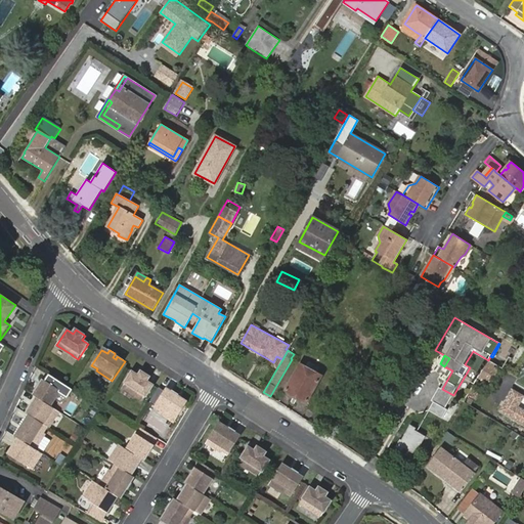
[(277,367),(282,359),(276,356),(273,362),(272,364),(277,367)]
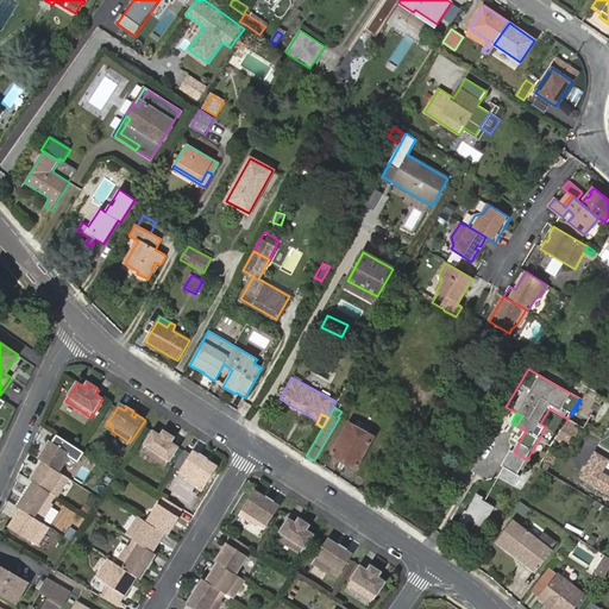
[(557,437),(570,445),(578,431),(571,427),(573,422),(567,419),(557,437)]
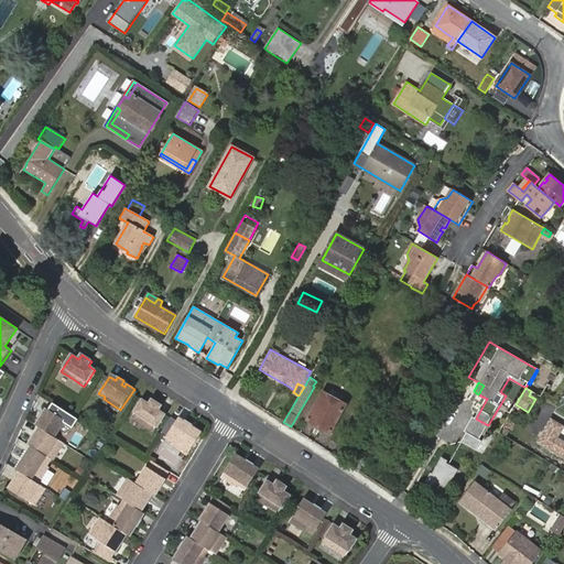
[(322,427),(331,432),(346,404),(340,401),(329,394),(323,392),(307,420),(317,425),(322,427)]
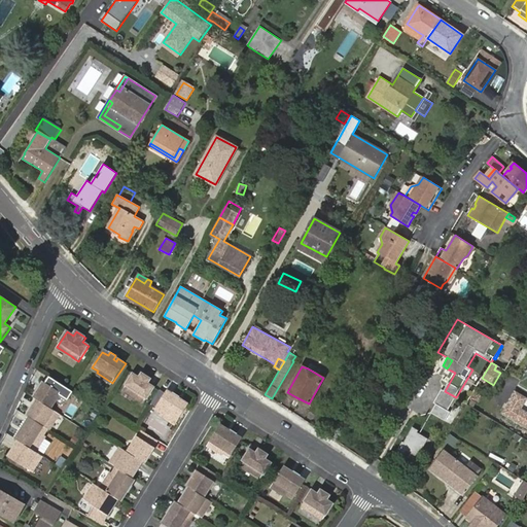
[(124,389),(139,399),(138,399),(144,403),(154,388),(148,384),(151,380),(142,374),(139,378),(133,374),(124,389)]
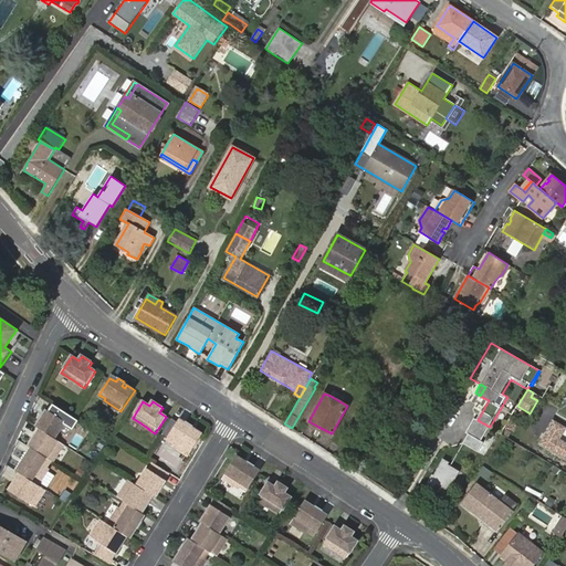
[(42,416),(35,427),(40,429),(54,438),(65,421),(64,420),(69,415),(53,405),(49,411),(44,418),(42,416)]
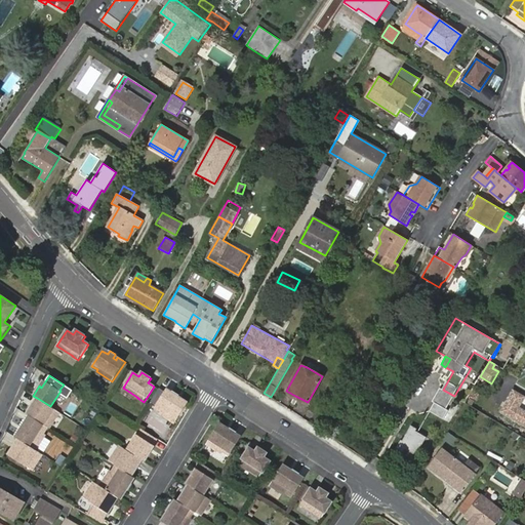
[(480,376),(477,380),(489,388),(491,384),(480,376)]
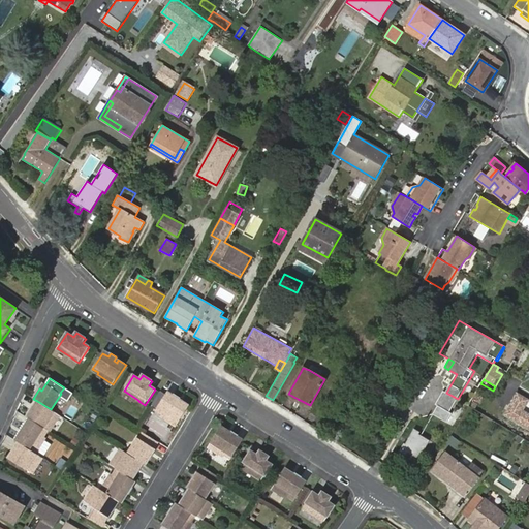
[(446,393),(443,391),(435,404),(437,406),(431,414),(446,424),(453,413),(449,412),(458,399),(446,393)]
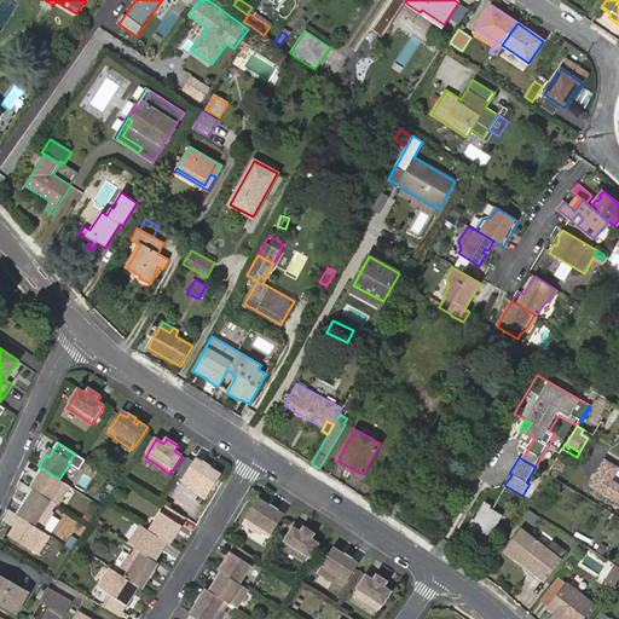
[(618,484),(612,480),(618,468),(606,460),(590,485),(618,503),(618,484)]
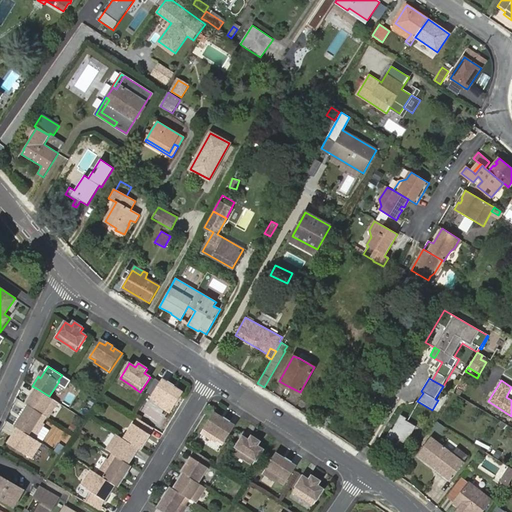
[(167,386),(161,382),(151,397),(157,401),(156,403),(171,412),(184,393),(176,388),(175,391),(172,389),(174,387),(174,386),(169,382),(168,383),(167,386)]
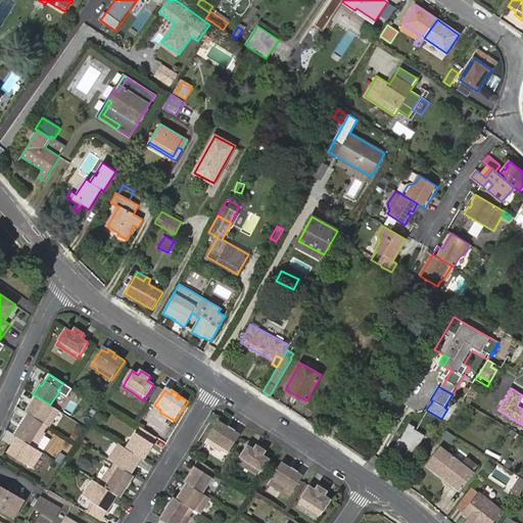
[(28,413),(46,424),(47,426),(57,410),(50,405),(37,396),(32,402),(34,403),(32,407),(31,406),(26,412),(28,413)]
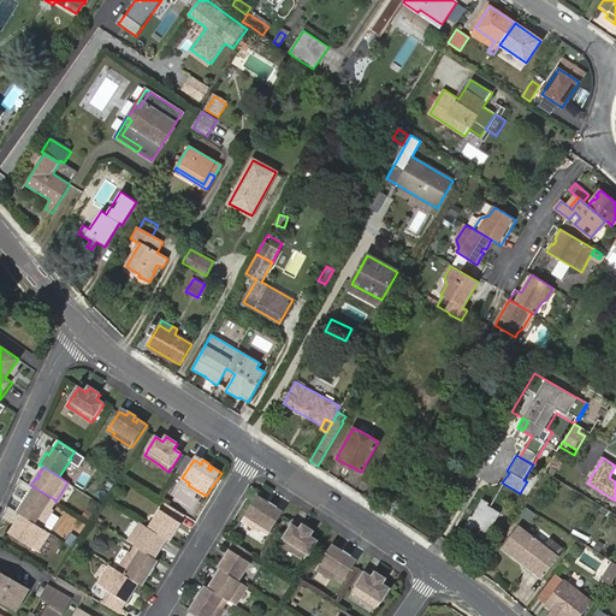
[(23,503),(17,513),(21,515),(40,527),(52,508),(49,507),(54,499),(33,486),(28,493),(24,501),(27,502),(25,505),(23,503)]
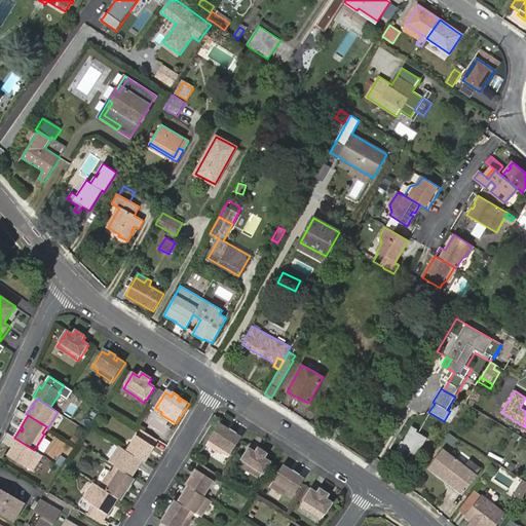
[(230,429),(230,430),(228,434),(225,431),(227,428),(220,424),(208,444),(223,454),(224,452),(230,456),(239,441),(234,437),(235,434),(236,434),(230,429)]
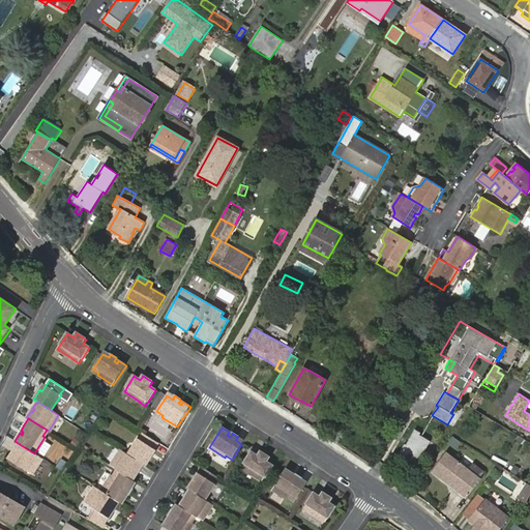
[(420,433),(415,430),(406,445),(404,444),(399,452),(407,457),(408,454),(420,461),(432,442),(419,435),(420,433)]
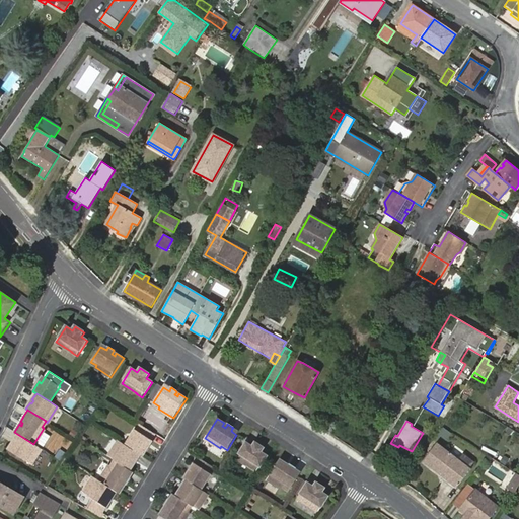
[(154,434),(140,425),(136,431),(136,430),(126,446),(140,455),(143,456),(149,447),(146,446),(150,439),(154,434)]
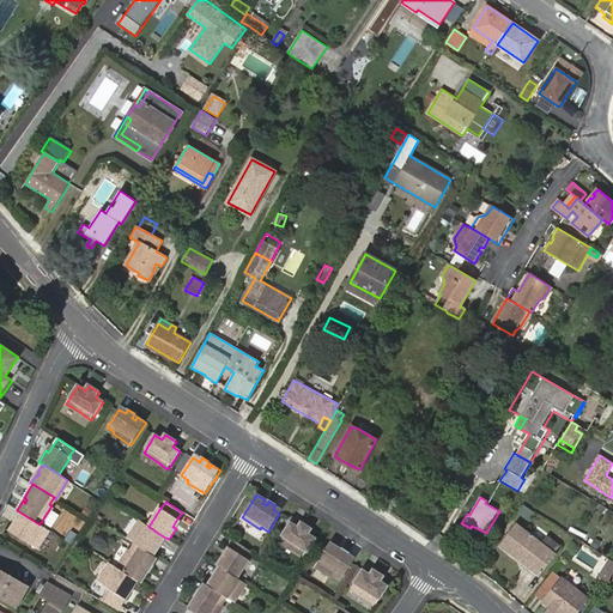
[(40,525),(20,513),(16,520),(18,522),(17,525),(13,523),(8,530),(36,548),(48,529),(40,525)]
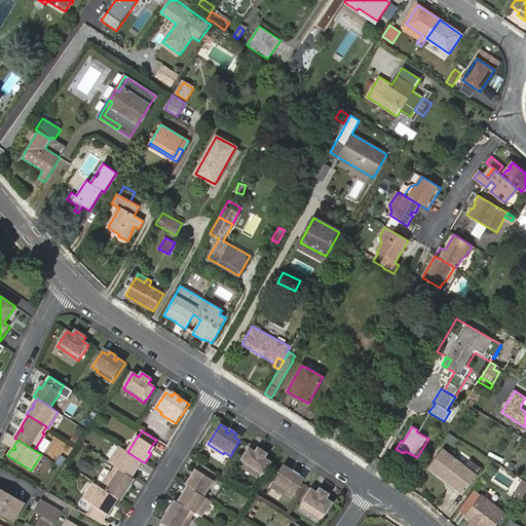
[(142,461),(127,452),(120,447),(110,462),(116,467),(132,477),(136,470),(135,468),(136,466),(138,467),(142,461)]
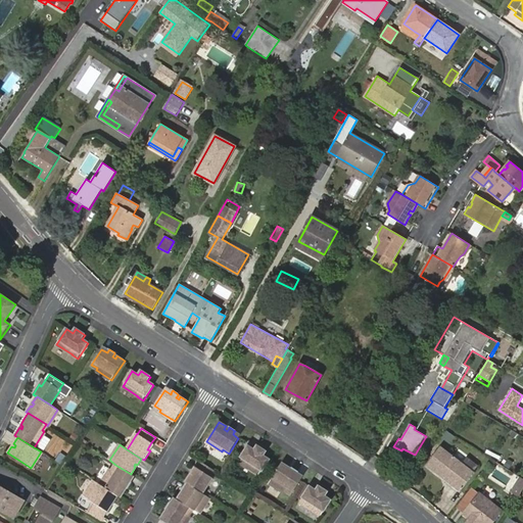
[(259,475),(270,460),(264,456),(267,450),(257,445),(254,449),(248,445),(238,461),(244,465),(259,475)]
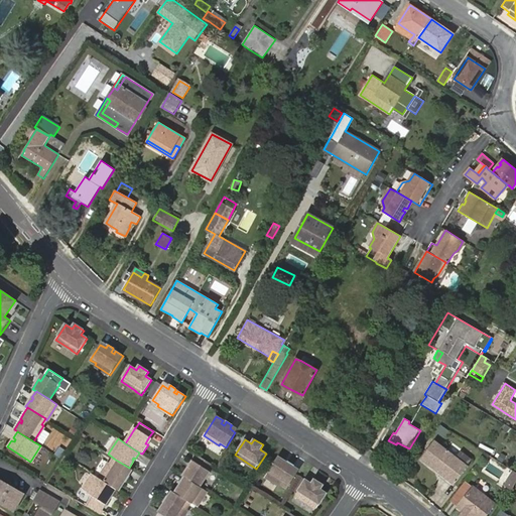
[(434,439),(420,459),(454,484),(468,466),(467,465),(471,460),(462,452),(460,455),(453,448),(449,452),(434,439)]
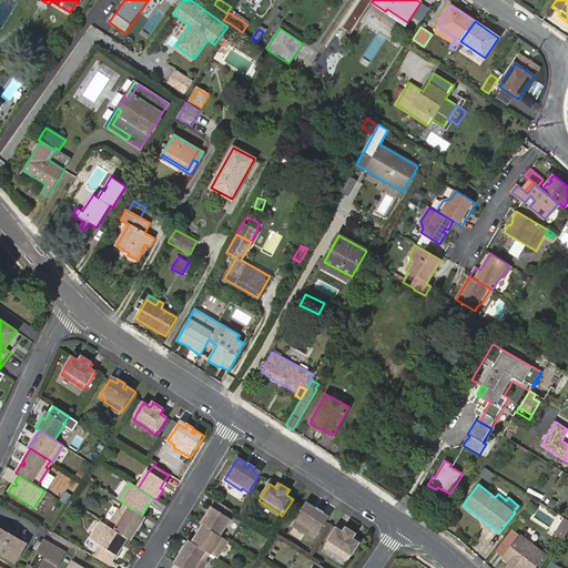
[(234,511),(219,501),(214,508),(210,515),(208,514),(201,524),(203,525),(220,535),(231,518),(230,518),(234,511)]
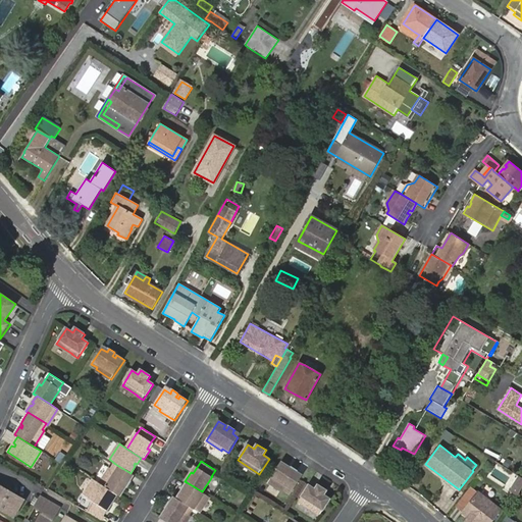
[(286,469),(289,466),(281,462),(268,481),(283,491),(285,489),(291,493),(301,478),(295,474),(297,472),(297,471),(292,467),(291,468),(290,471),(286,469)]
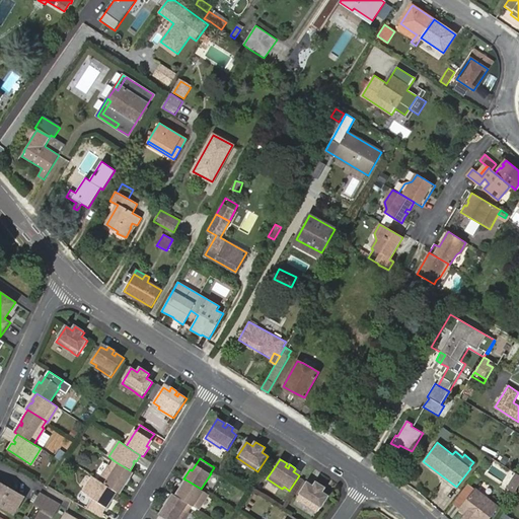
[(116,492),(119,494),(123,486),(121,485),(123,483),(125,484),(126,484),(129,478),(126,476),(130,470),(115,461),(110,466),(109,465),(98,480),(116,492)]
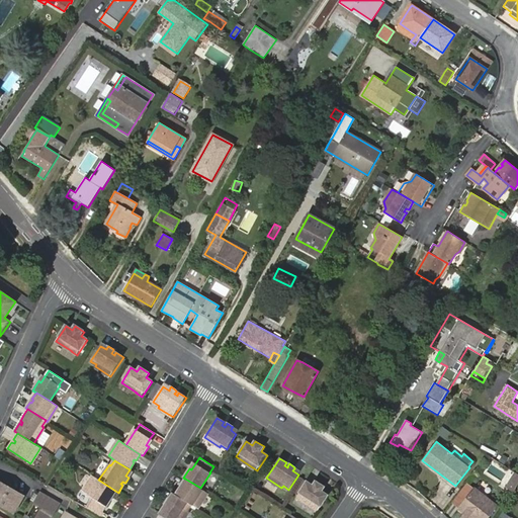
[(98,480),(92,476),(82,492),(90,497),(84,507),(93,512),(99,502),(105,507),(109,500),(107,498),(109,496),(111,497),(115,491),(98,480)]
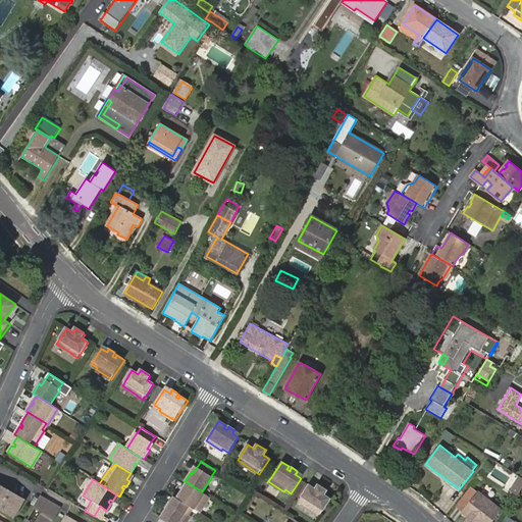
[(192,508),(199,513),(209,497),(202,491),(187,482),(183,489),(185,490),(183,492),(180,491),(176,498),(192,508)]
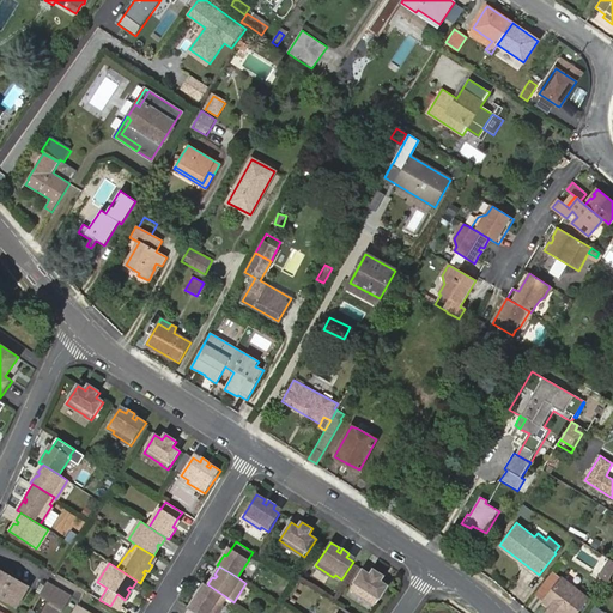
[(30,586),(0,568),(0,598),(17,607),(30,586)]
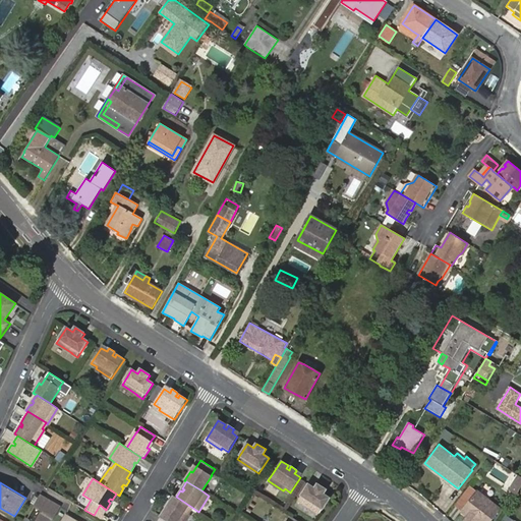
[(304,504),(320,513),(330,498),(324,494),(327,489),(317,483),(314,487),(308,483),(298,499),(304,503),(304,504)]
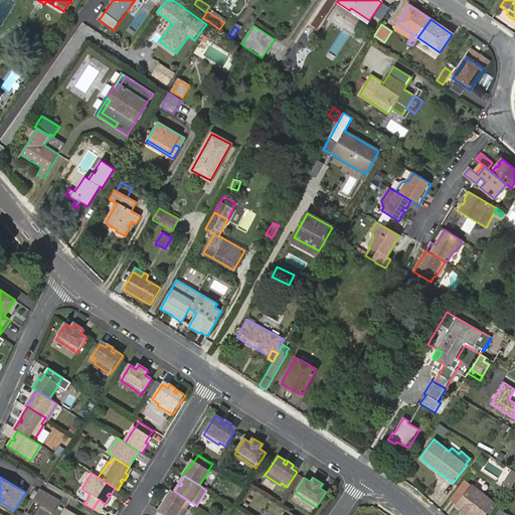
[(464,480),(449,500),(457,506),(472,486),(464,480)]
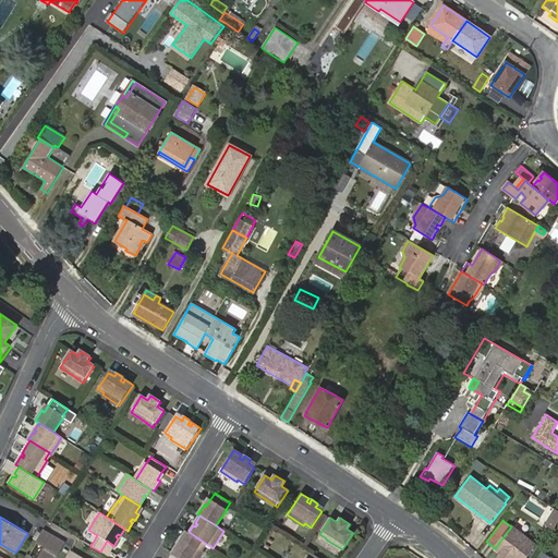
[(511,526),(495,548),(507,557),(524,557),(535,545),(511,526)]
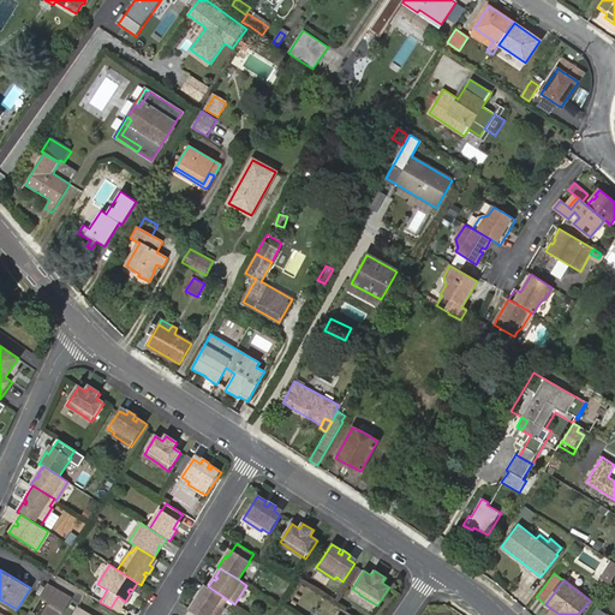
[(70,599),(48,586),(41,598),(52,604),(63,611),(70,599)]
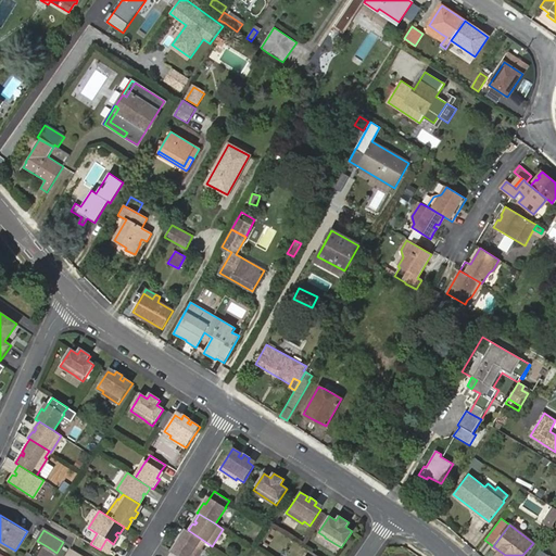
[(175,543),(169,551),(177,555),(198,555),(202,548),(201,547),(204,541),(188,530),(184,536),(181,535),(179,534),(176,540),(177,541),(179,542),(177,545),(175,543)]
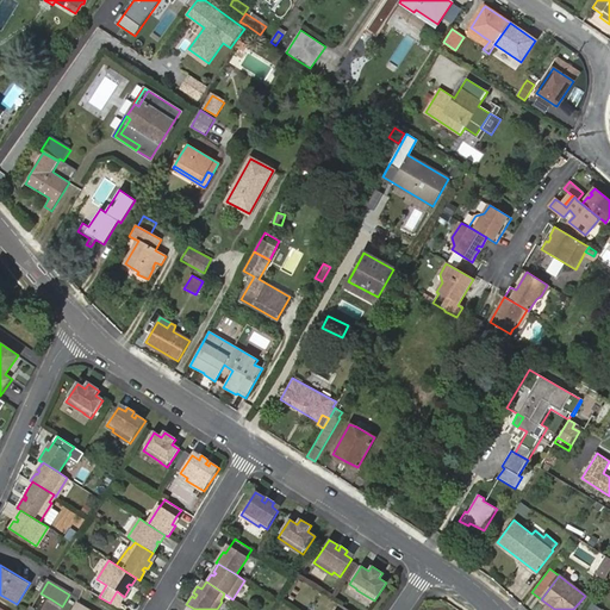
[(124,597),(117,591),(110,603),(117,608),(124,597)]
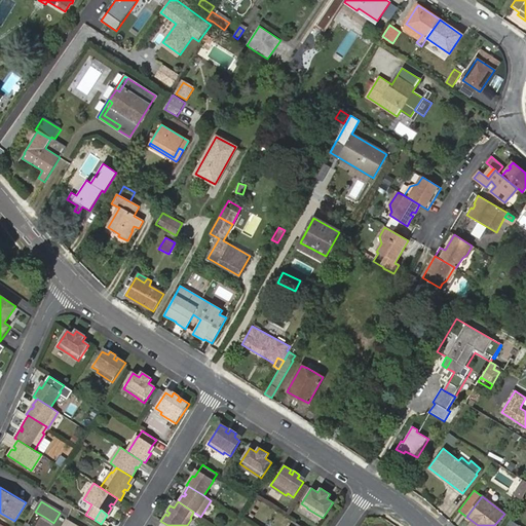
[(26,522),(31,524),(35,518),(31,515),(26,522)]
